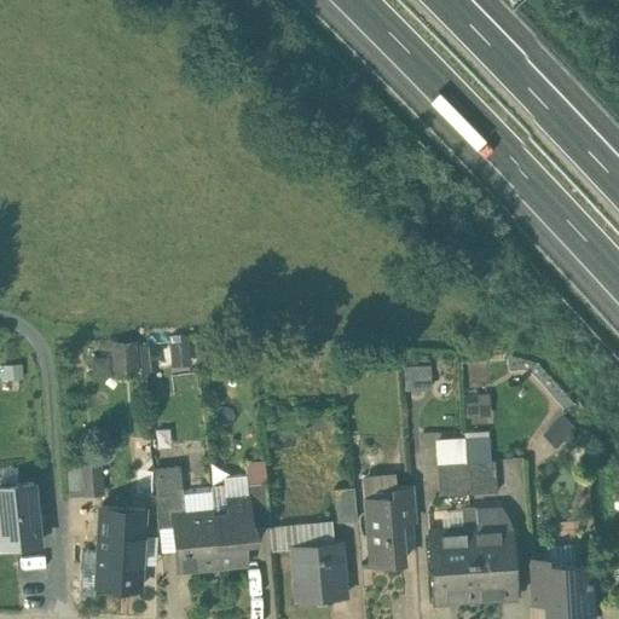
[(175,366),(195,366),(194,334),(174,334),(175,366)]
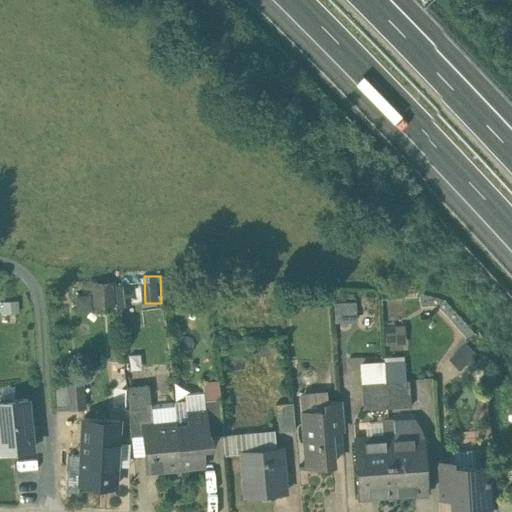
[(95,309),(130,308),(129,281),(94,282),(95,309)]
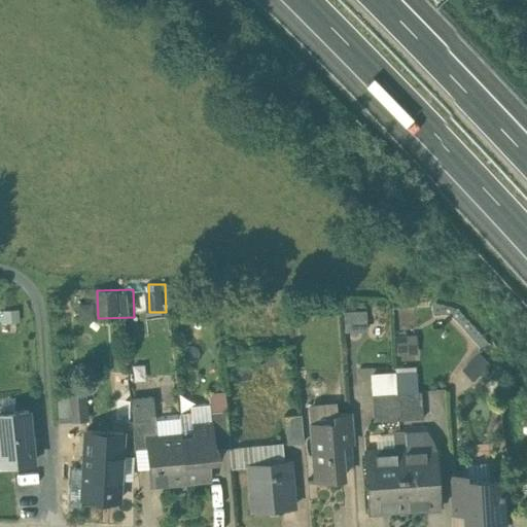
[(413,307),(392,308),(395,378),(415,377),(413,307)]
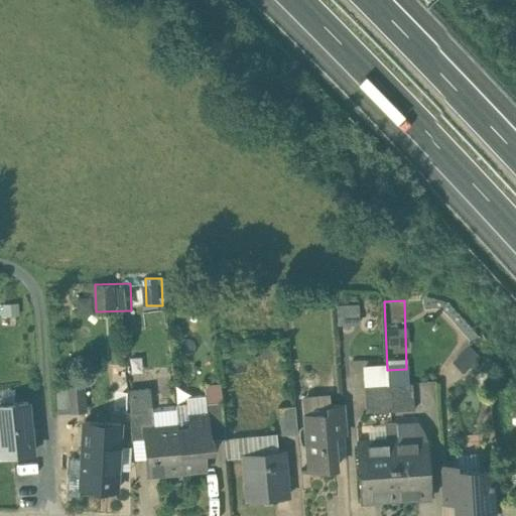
[(363,323),(362,303),(341,304),(342,324),(363,323)]
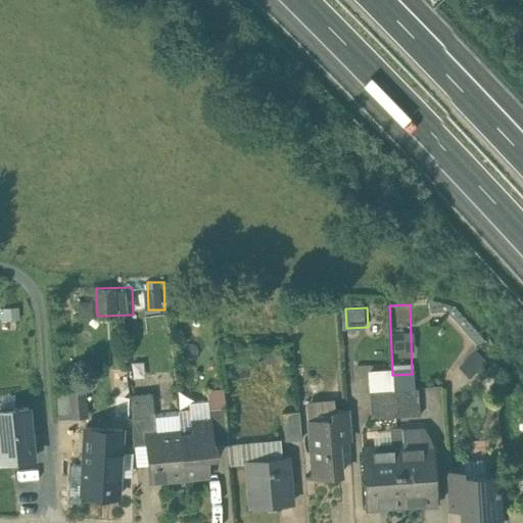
[(481,349),(463,361),(469,372),(487,361),(481,349)]
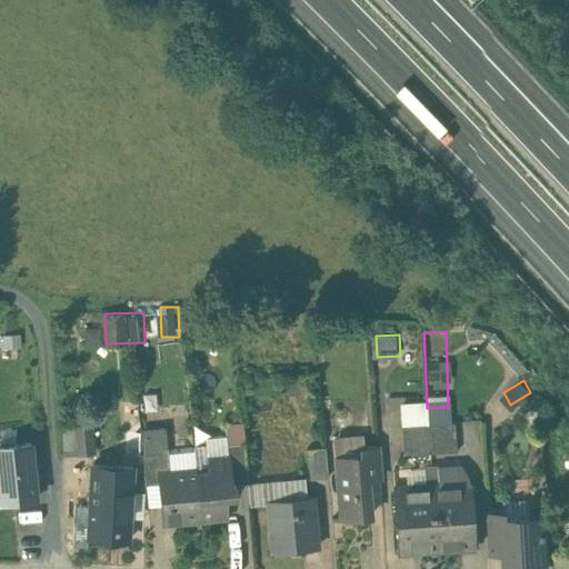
[(181,388),(162,390),(165,413),(183,411),(181,388)]
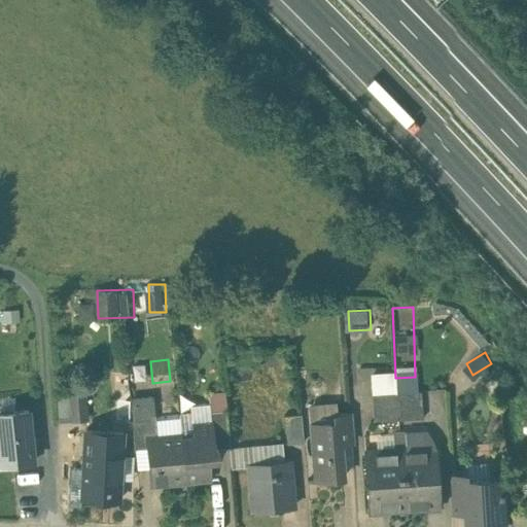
[(394,367),(370,370),(372,394),(396,393),(394,367)]
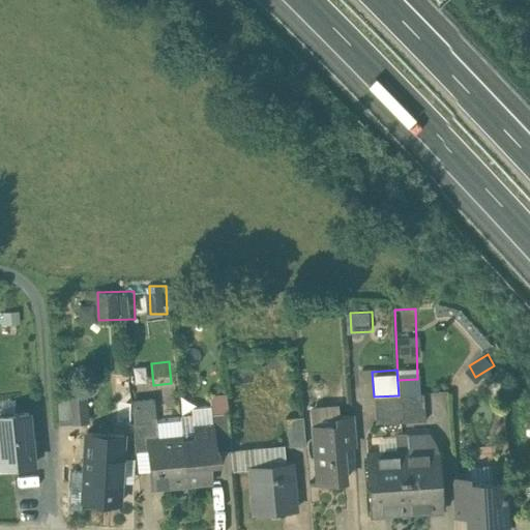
[(417,379),(398,380),(399,395),(419,394),(418,379),(417,379)]
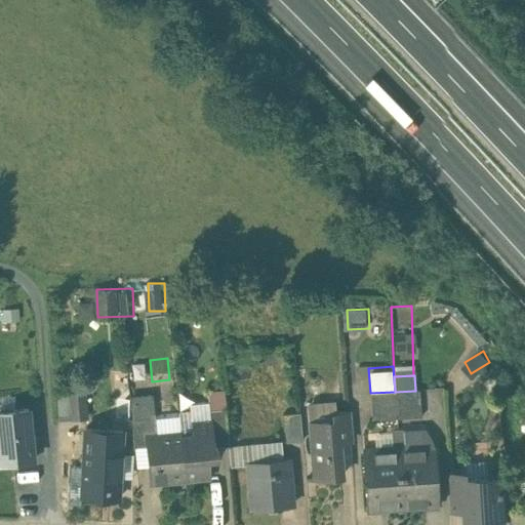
[(223,386),(206,388),(209,410),(226,408),(223,386)]
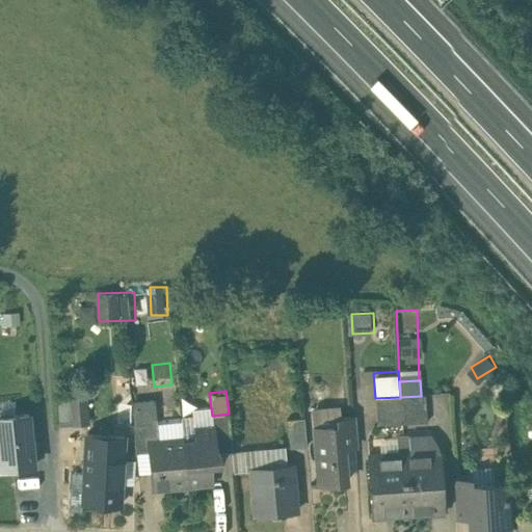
[(400,397),(402,424),(427,422),(425,395),(421,396),(400,397)]
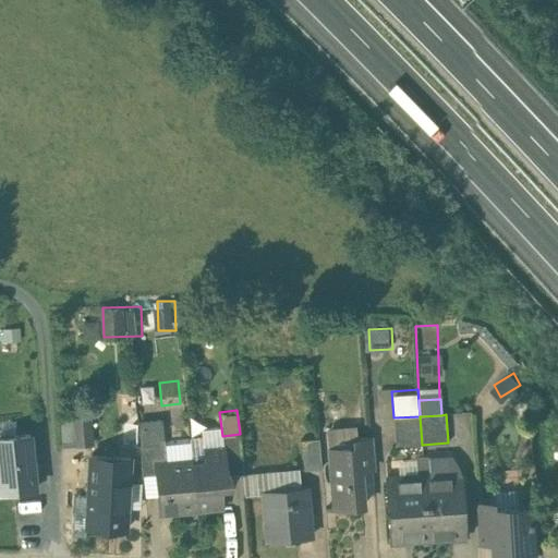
[(161,416),(137,419),(137,424),(140,446),(165,444),(161,416)]
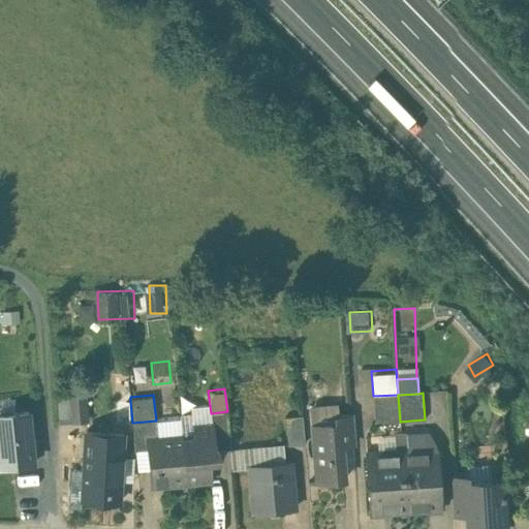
[(398,395),(373,396),(375,423),(400,422),(398,395)]
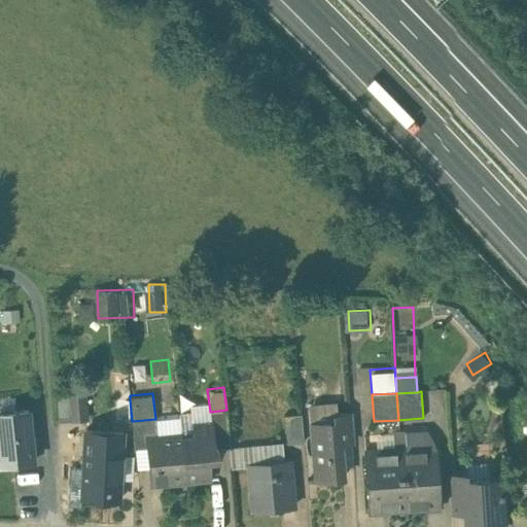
[(83,395),(69,396),(71,421),(85,419),(83,395)]
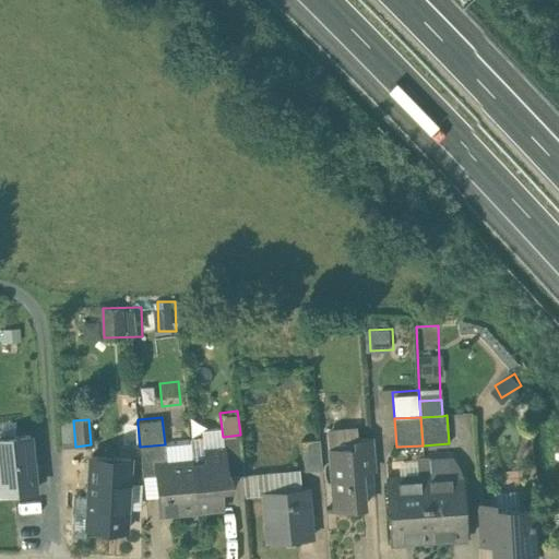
[(0,432),(19,431),(19,420),(0,420),(0,432)]
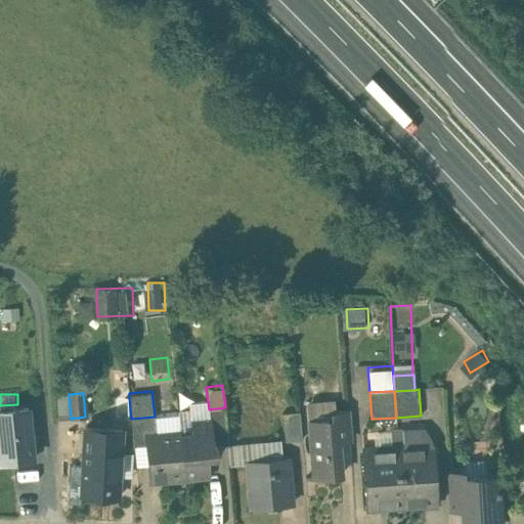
[(129,398),(116,397),(115,420),(128,420),(129,398)]
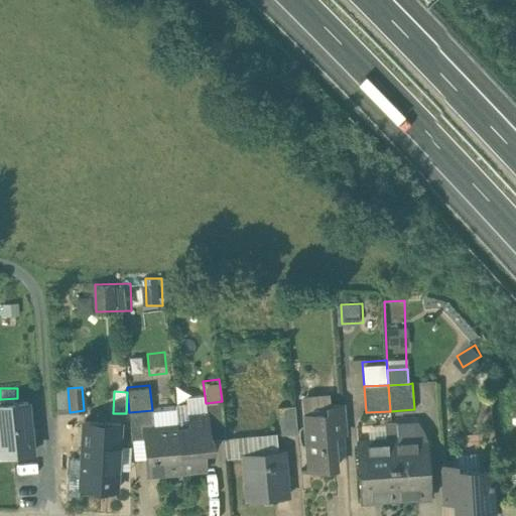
[(222,401),(206,403),(207,413),(208,413),(210,439),(213,439),(224,438),(225,438),(222,401)]
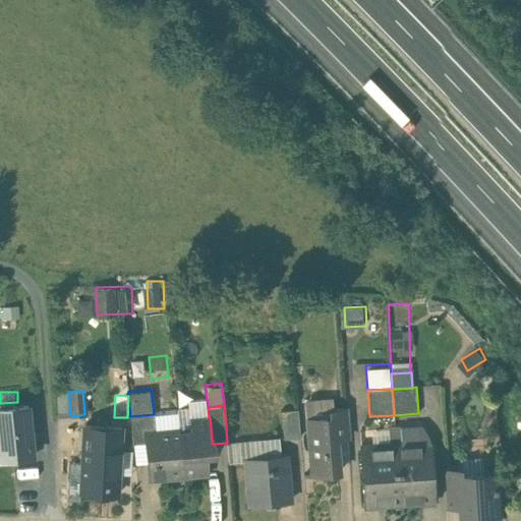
[(27,406),(12,407),(12,412),(0,412),(0,460),(18,458),(18,450),(32,449),(27,406)]
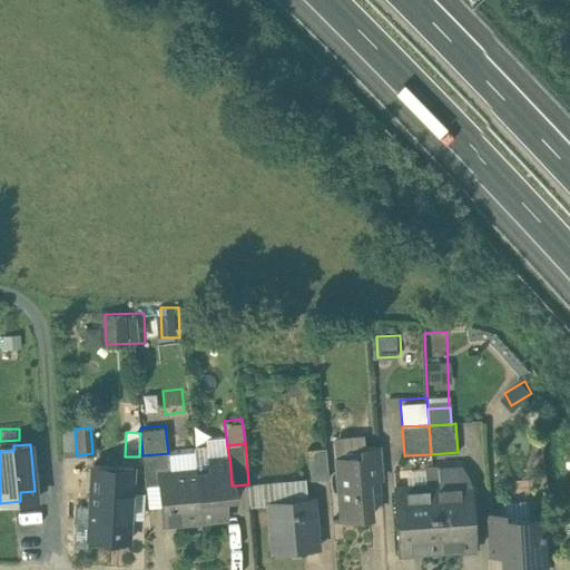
[(361,457),(335,459),(341,520),(369,518),(366,493),(364,493),(364,480),(381,479),(379,446),(360,449),(361,457)]
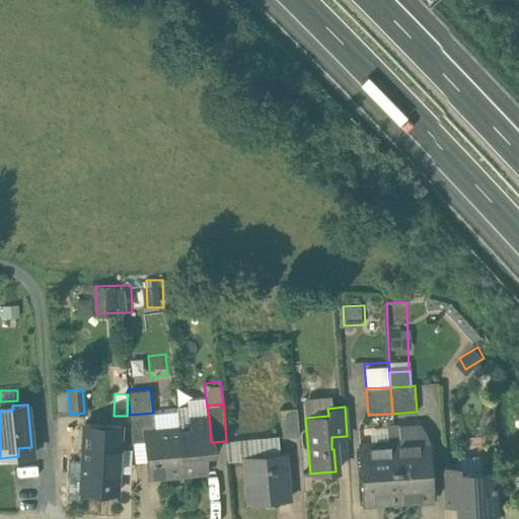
[(296,409),(280,410),(282,437),(283,437),(283,435),(297,434),(298,436),(299,436),(296,409)]
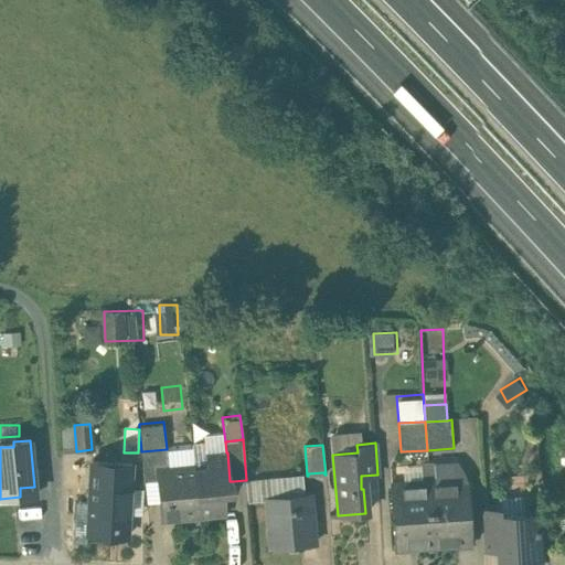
[(192,446),(167,449),(169,468),(193,466),(192,446)]
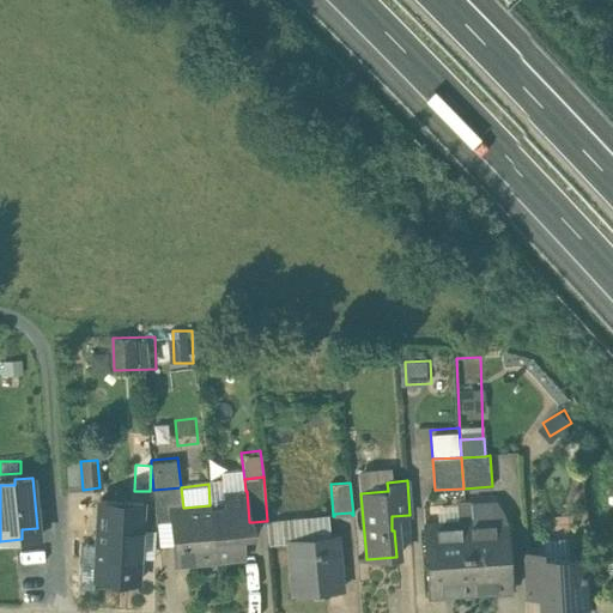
[(181,487),(153,490),(157,522),(173,521),(171,509),(183,508),(181,487)]
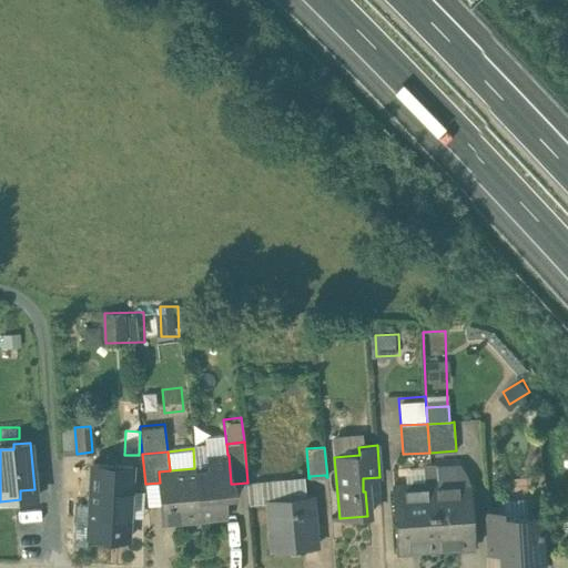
[(227,455),(208,457),(209,470),(195,472),(200,519),(226,517),(224,496),(235,495),(234,484),(231,484),(229,455),(227,455)]
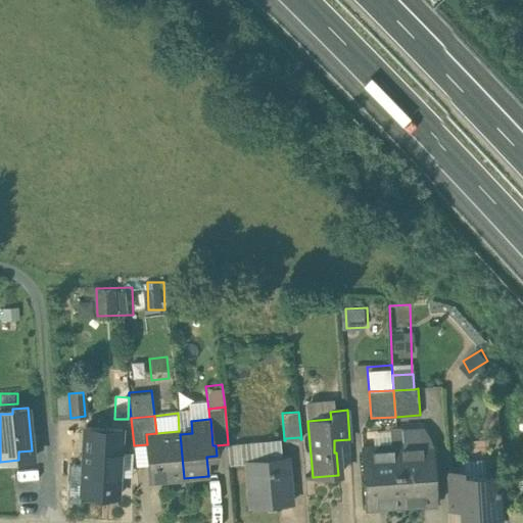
[(120,430),(86,428),(85,449),(119,452),(120,430)]
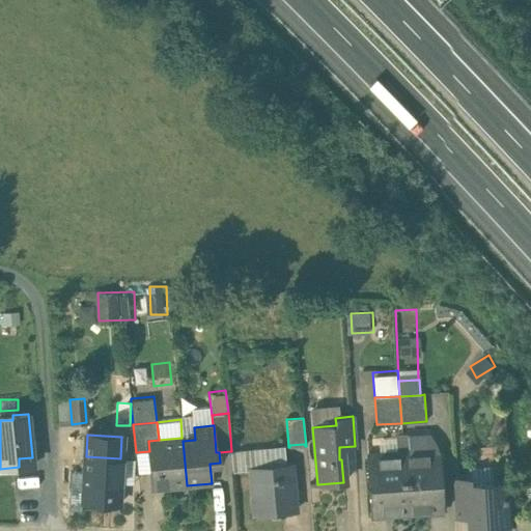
[(428,435),(408,436),(408,437),(395,438),(396,454),(402,454),(438,452),(436,444),(428,435)]
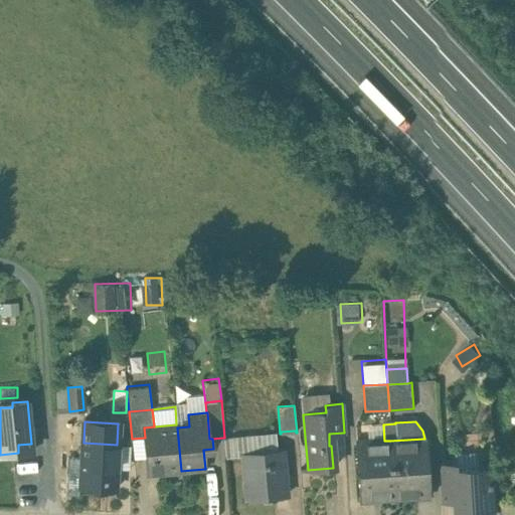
[(154,426),(144,427),(145,438),(148,474),(181,471),(177,427),(176,424),(154,426)]
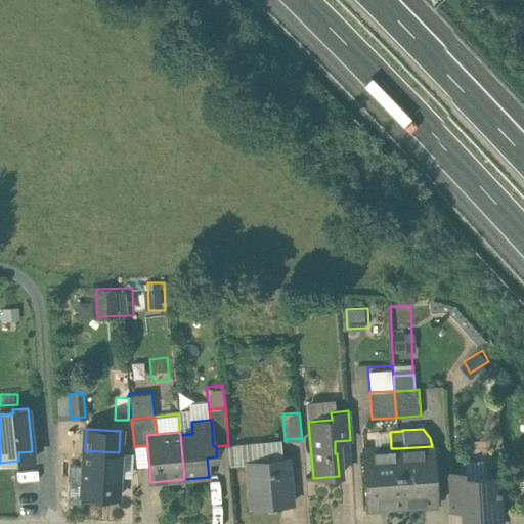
[(279,441),(228,446),(228,445),(227,445),(229,465),(247,464),(247,463),(281,459),(279,441)]
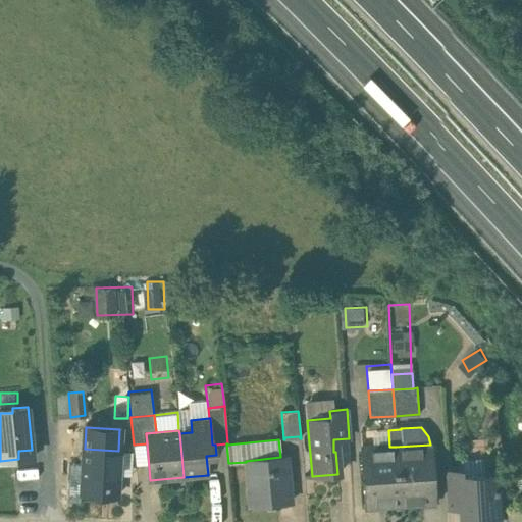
[(430,445),(396,447),(400,504),(433,502),(431,456),(433,454),(433,449),(431,447),(430,447),(430,445)]
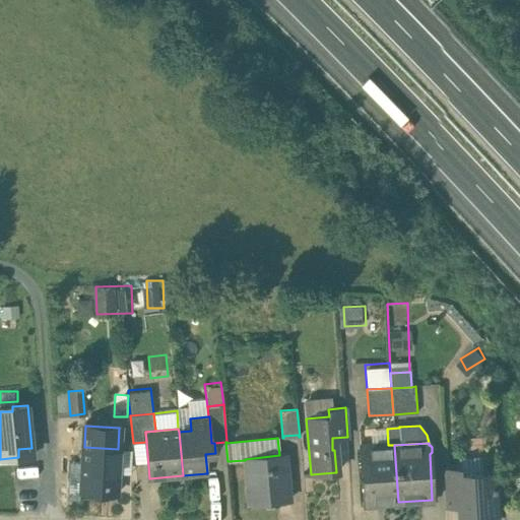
[(388,445),(361,447),(364,504),(398,502),(394,445),(388,445)]
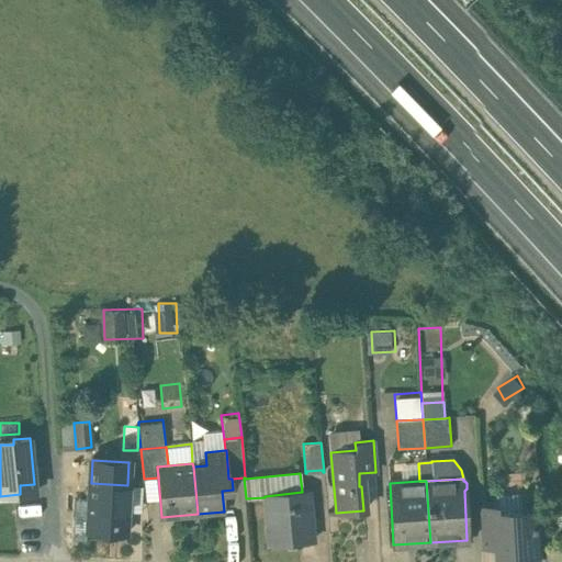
[(91,483),(90,483),(87,531),(126,534),(128,501),(134,502),(135,486),(127,485),(91,483)]
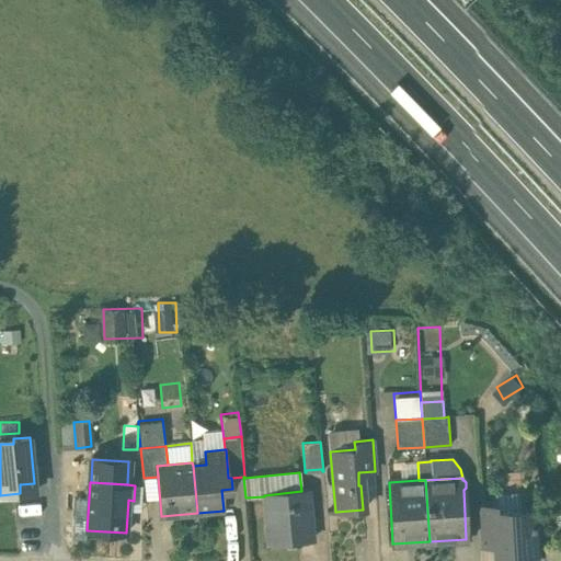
[(301,491),(264,495),(264,496),(266,516),(268,516),(271,541),(267,541),(268,544),(311,539),(311,538),(307,538),(305,506),(308,505),(307,492),(308,492),(307,491),(301,491)]
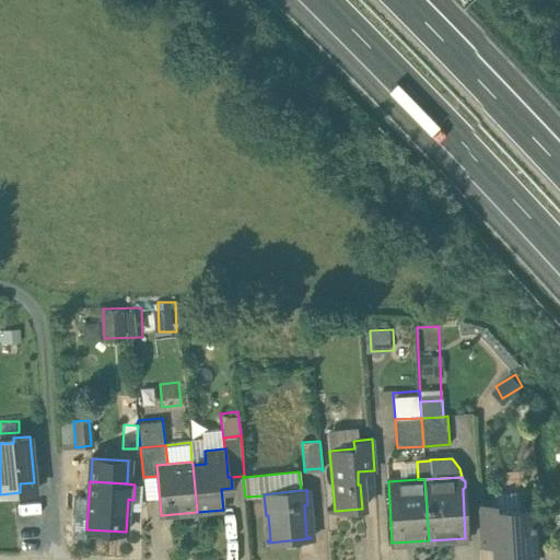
[(496,504),(478,505),(480,545),(494,544),(492,511),(496,511),(496,504)]
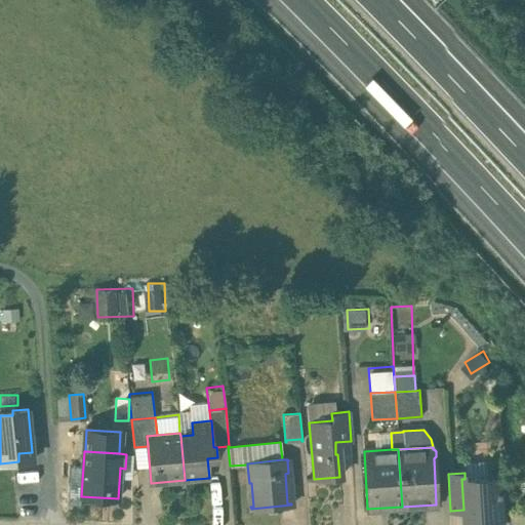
[(465,479),(461,479),(463,510),(465,521),(468,524),(503,524),(501,493),(487,477),(465,479)]
